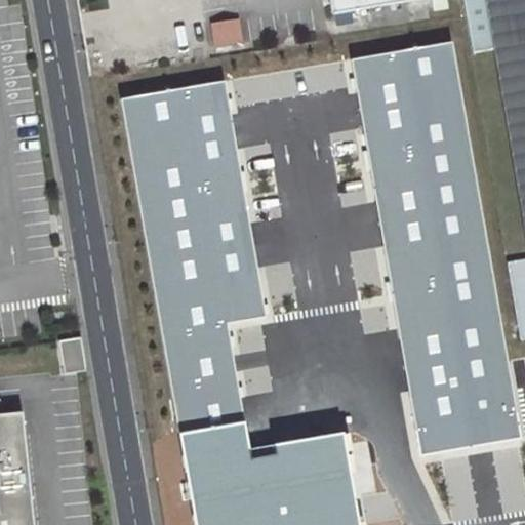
[(329,0),(332,11),(399,0),(433,0),(434,7),(445,5),(444,0),(329,0)]
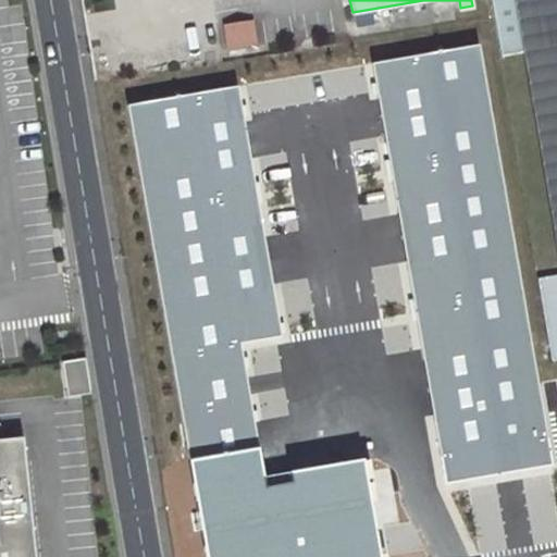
[(556,103),(540,0),(515,0),(517,10),(556,252),(556,103)]
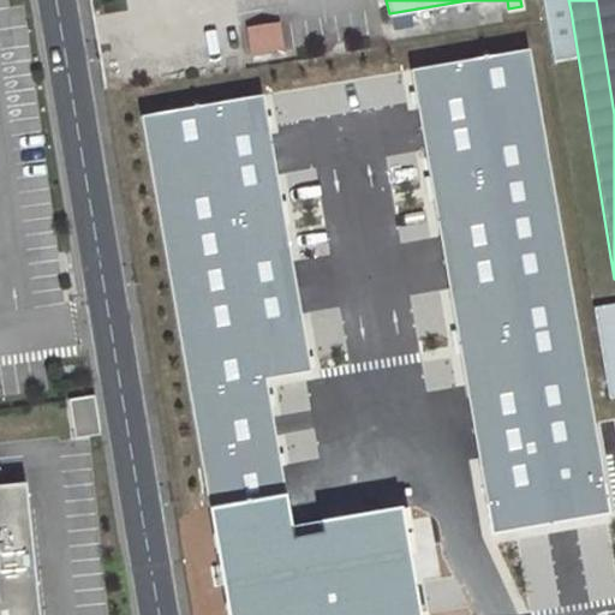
[(614,0),(596,0),(614,114),(614,0)]
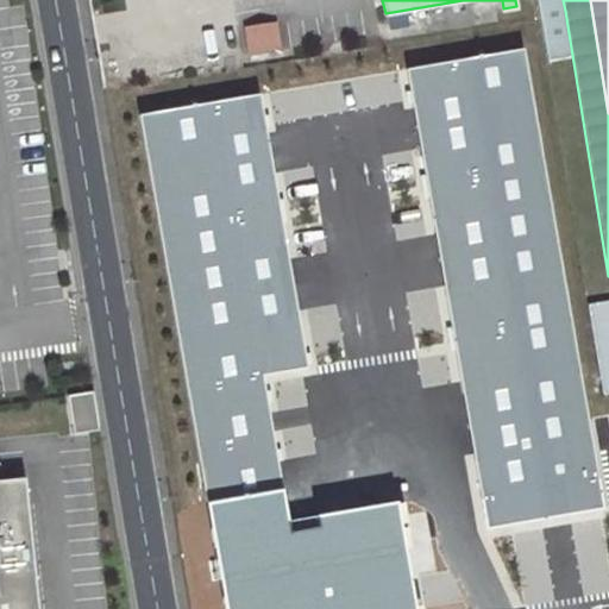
[(240,27),(249,57),(282,46),(274,17),(240,27)]
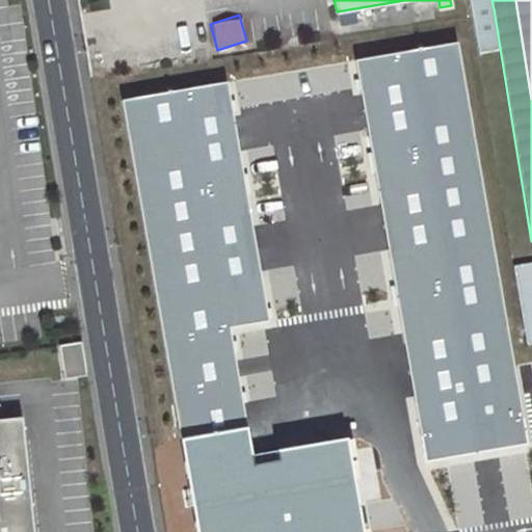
[(154,92),(227,531),(432,531),(426,493),(409,496),(397,422),(415,419),(456,413),(429,255),(389,261),(384,235),(334,243),(331,227),(323,177),(338,174),(373,167),(355,59),(154,92)]
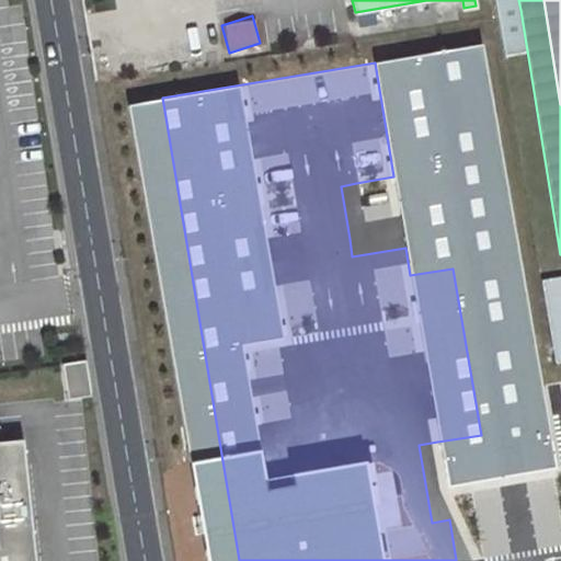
[(365,237),(356,183),(341,186),(350,239),(365,237)]
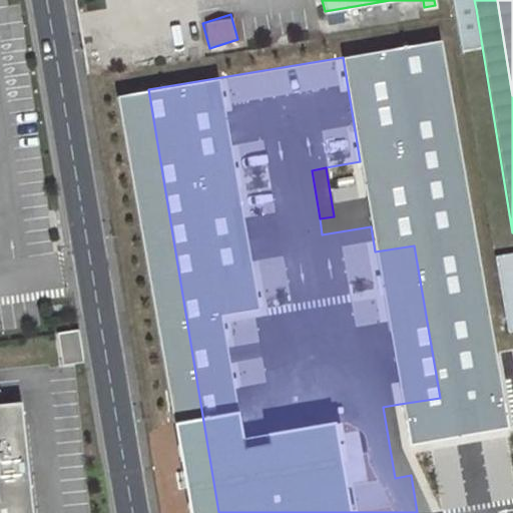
[(512,257),(495,260),(506,335),(512,334),(512,257)]
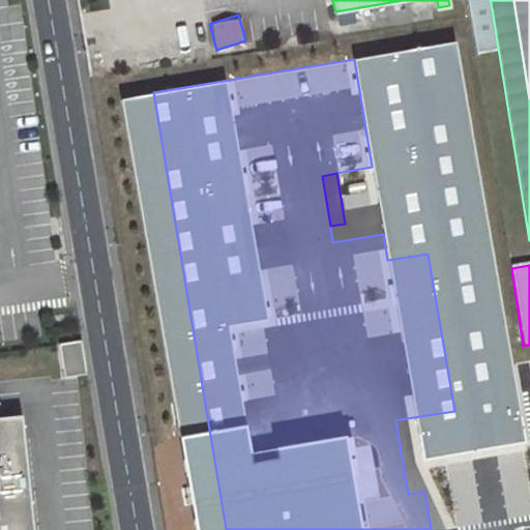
[(62,344),(67,378),(89,374),(84,341),(62,344)]
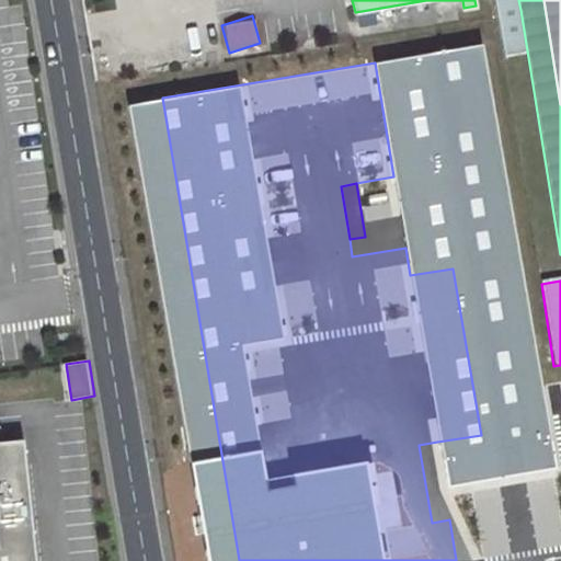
[(437,442),(419,445),(432,523),(449,519),(437,442)]
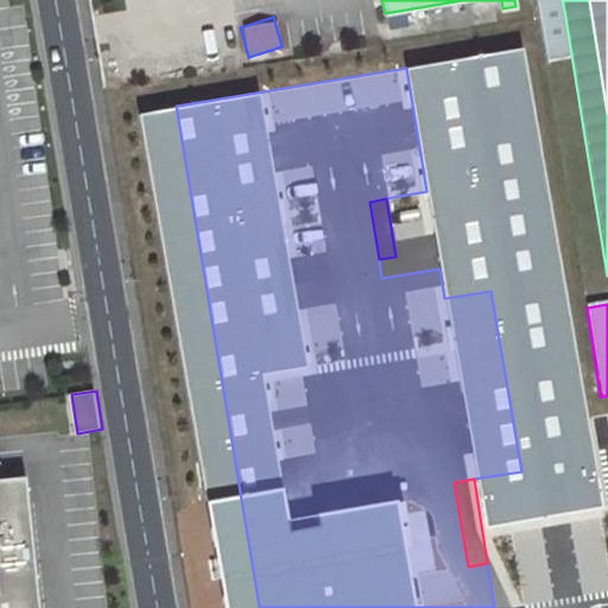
[(0,607),(43,607),(33,502),(0,505),(0,607)]
